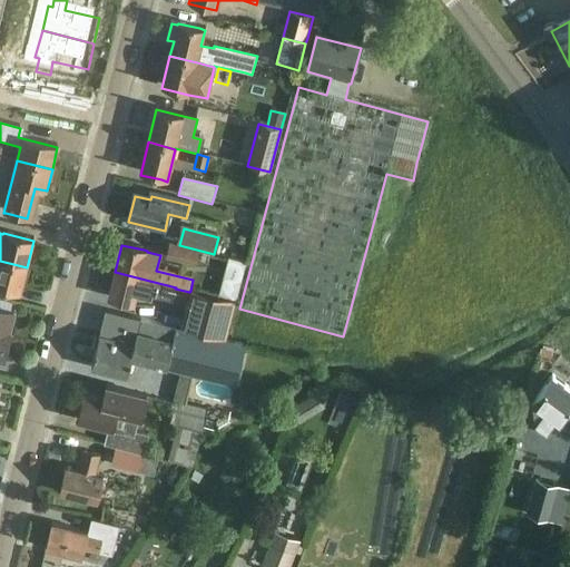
[(196,265),(199,253),(168,245),(165,257),(196,265)]
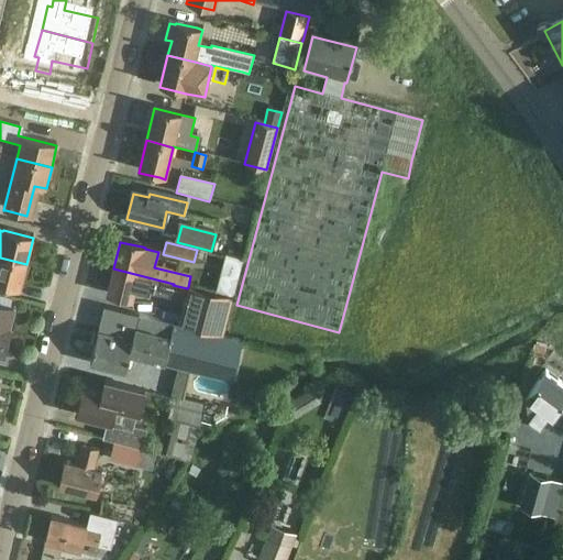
[(26,264),(0,257),(0,285),(20,292),(26,264)]
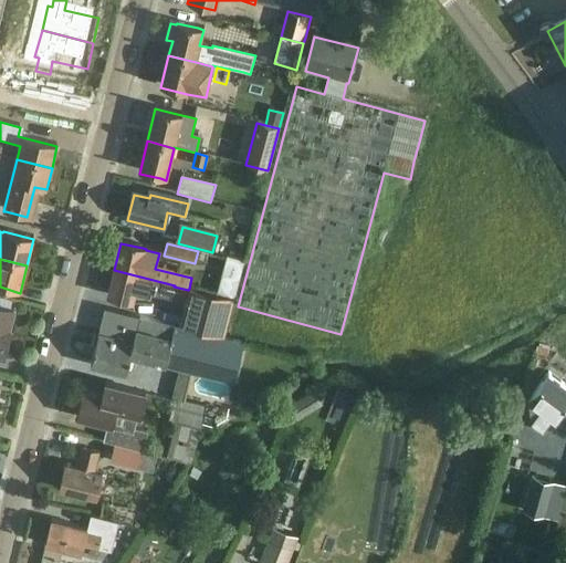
[(107,298),(129,303),(133,304),(135,293),(170,302),(174,287),(175,285),(114,270),(107,298)]
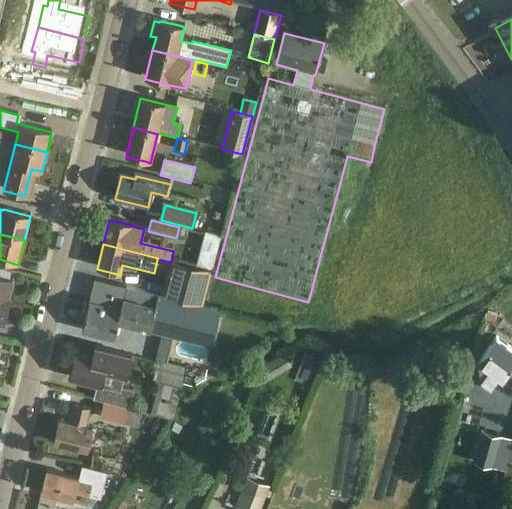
[(199,266),(212,263),(208,247),(195,250),(199,266)]
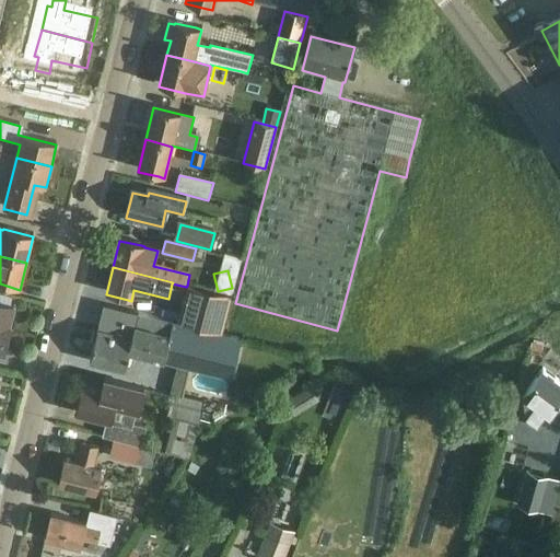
[(186,287),(177,325),(222,336),(231,299),(231,298),(214,292),(187,286),(186,287)]
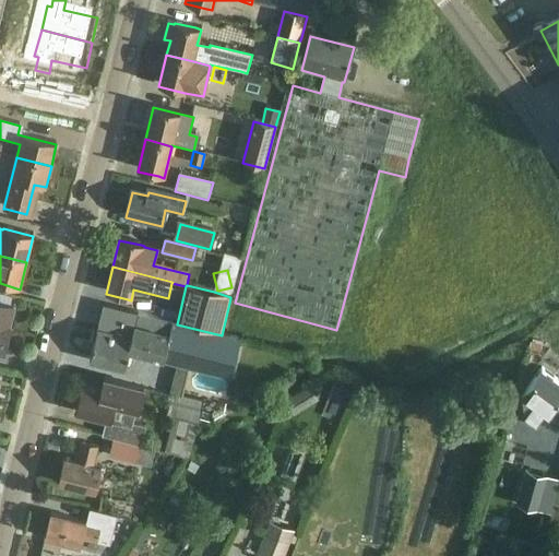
[(0,353),(3,354),(11,326),(9,326),(13,306),(0,303),(0,353)]
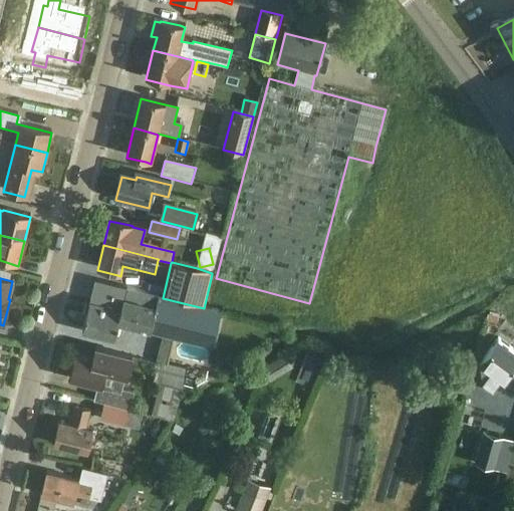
[(88,306),(214,337),(220,312),(204,308),(163,298),(159,297),(94,281),(88,306)]
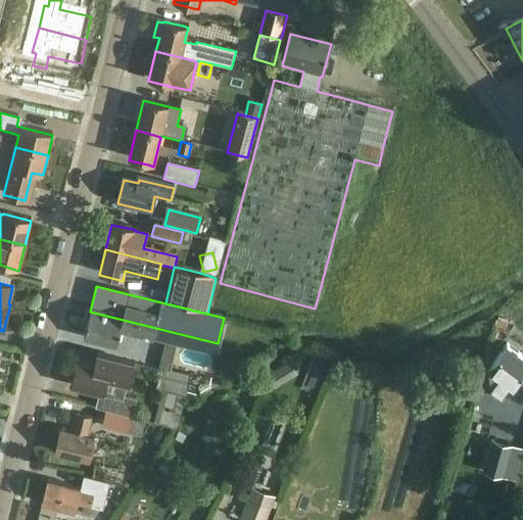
[(120,331),(165,342),(159,369),(171,372),(178,345),(215,355),(218,343),(90,312),(84,338),(116,345),(120,331)]
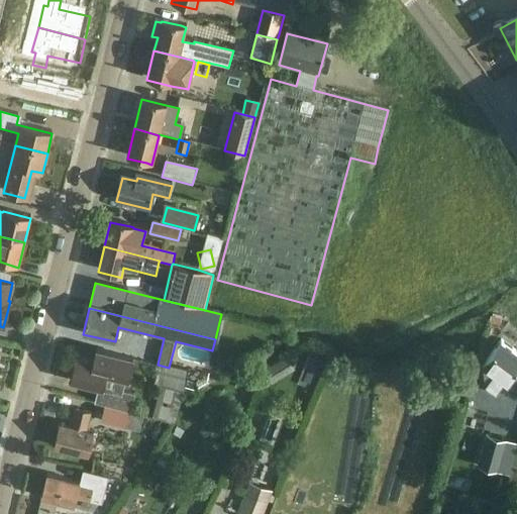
[(516,371),(516,353),(501,342),(482,369),(495,378),(486,390),(493,395),(493,396),(494,397),(495,396),(496,397),(508,381),(509,382),(516,371)]
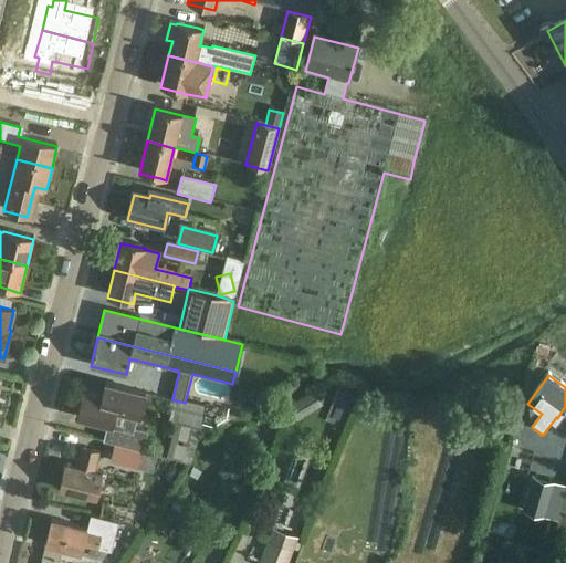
[(77,418),(98,424),(111,427),(107,441),(142,450),(146,434),(134,430),(137,416),(139,417),(145,395),(105,385),(102,397),(84,393),(77,418)]
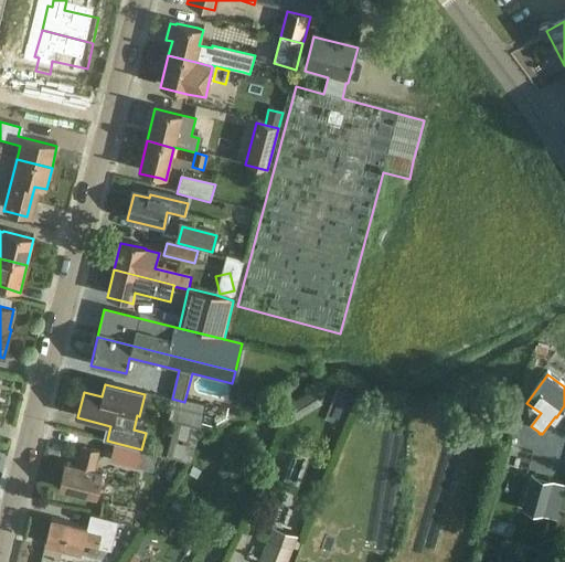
[(312,392),(289,407),(298,422),(321,405),(312,392)]
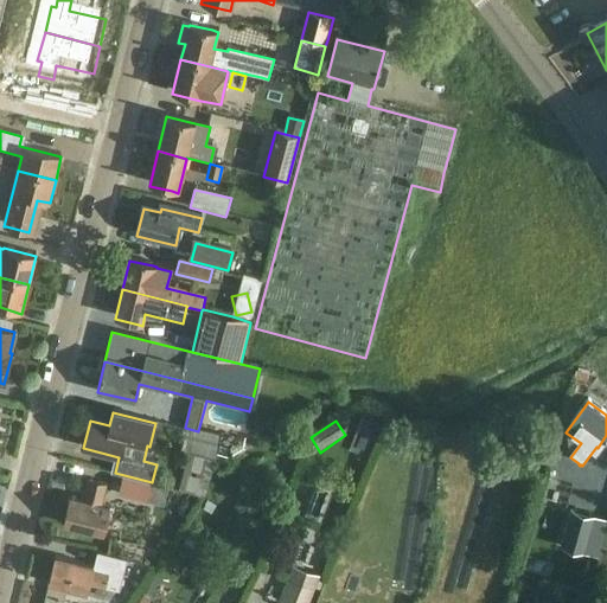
[(205,496),(209,485),(219,438),(185,429),(179,453),(186,454),(179,489),(205,496)]
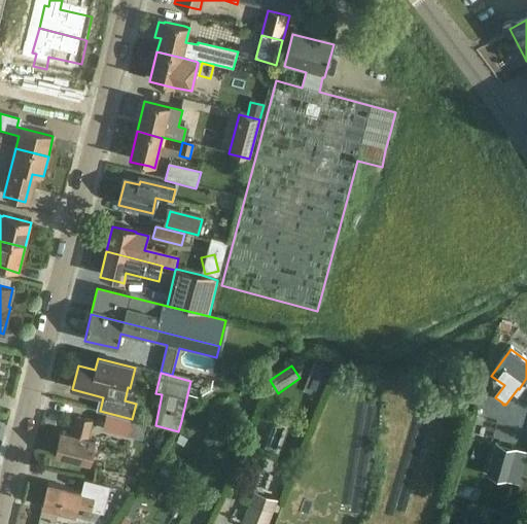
[(128,439),(132,422),(108,416),(104,431),(128,439)]
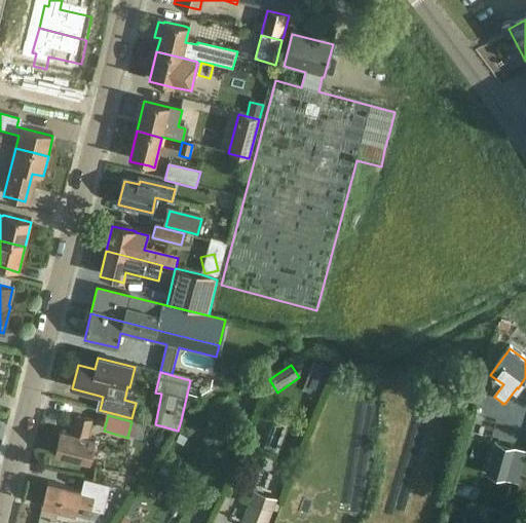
[(55,456),(75,460),(88,464),(95,441),(87,439),(92,420),(77,417),(72,435),(61,433),(55,456)]
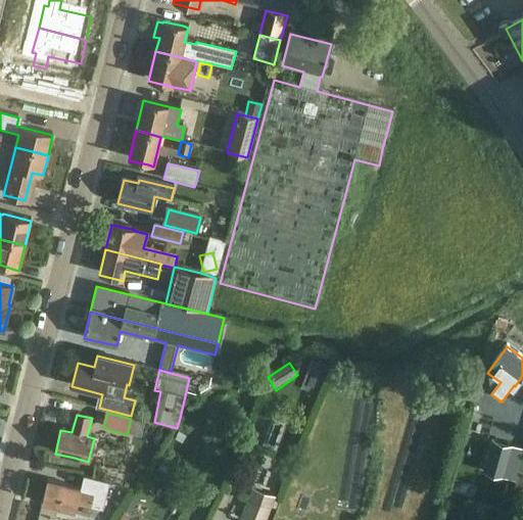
[(245,454),(258,450),(254,439),(242,443),(245,454)]
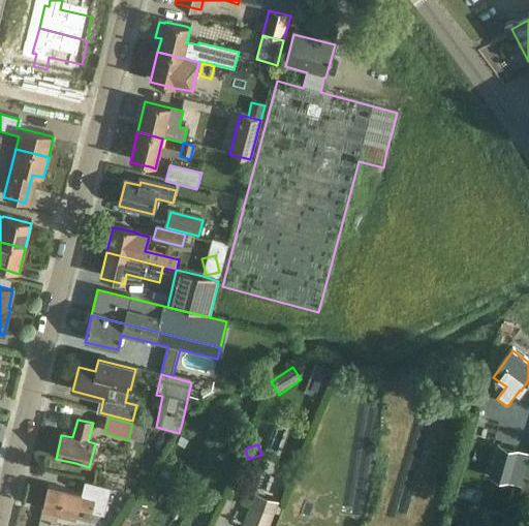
[(517,452),(497,446),(488,478),(509,484),(517,452)]
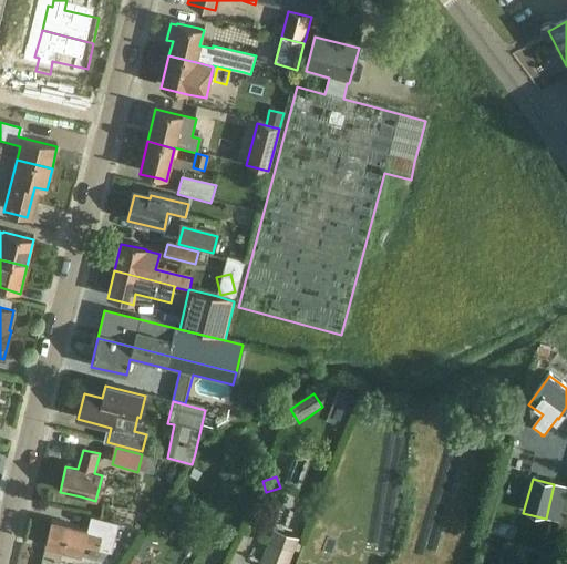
[(175,505),(171,512),(181,519),(185,511),(175,505)]
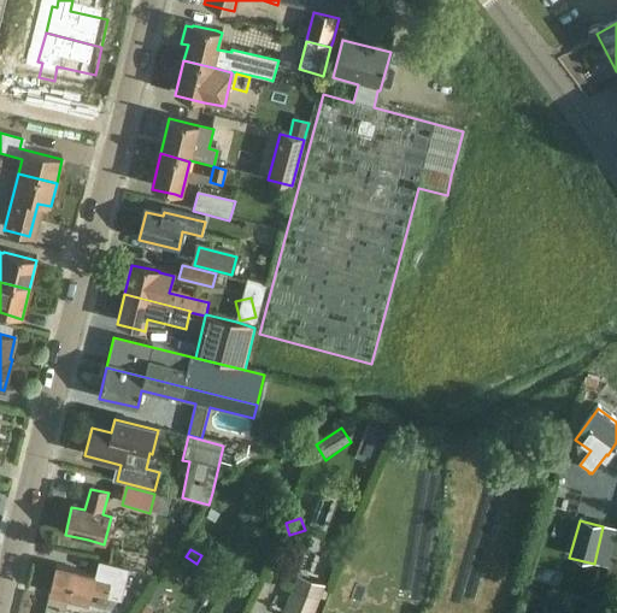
[(152,563),(150,573),(159,576),(162,566),(152,563)]
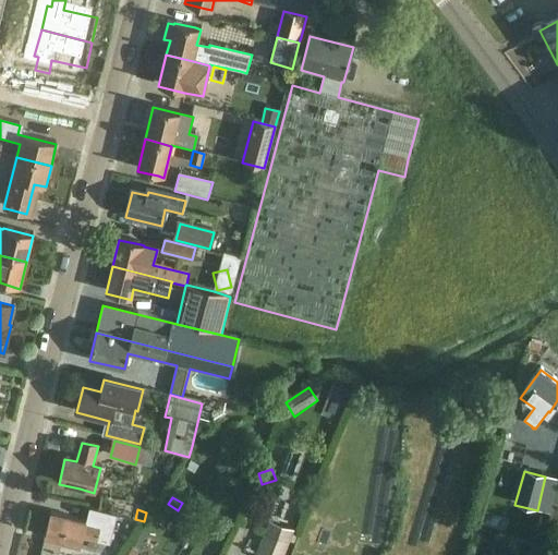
[(557,511),(552,509),(544,537),(557,540),(557,511)]
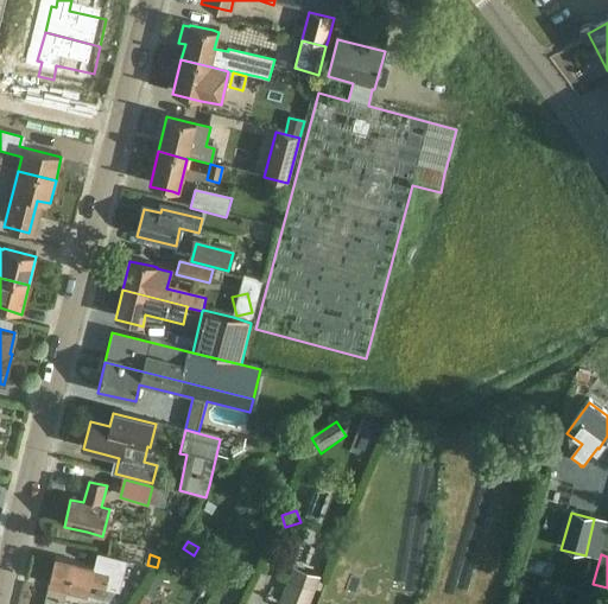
[(93,570),(78,566),(56,559),(49,586),(87,596),(88,587),(119,596),(126,564),(96,555),(93,570)]
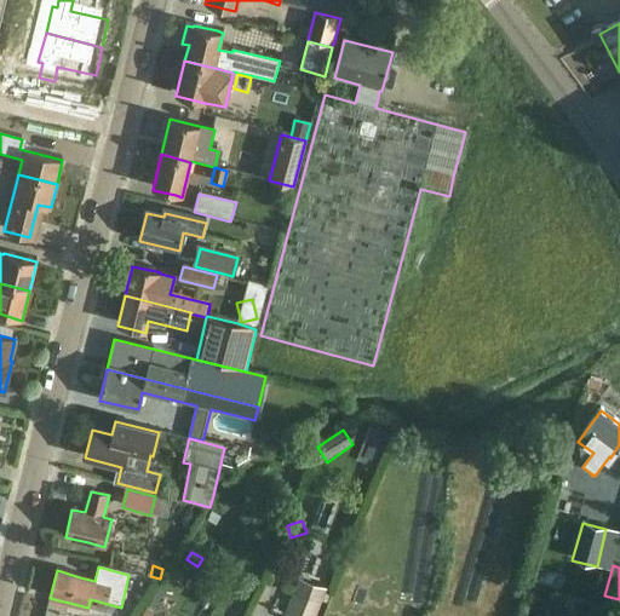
[(315,615),(326,591),(299,580),(283,615),(315,615)]
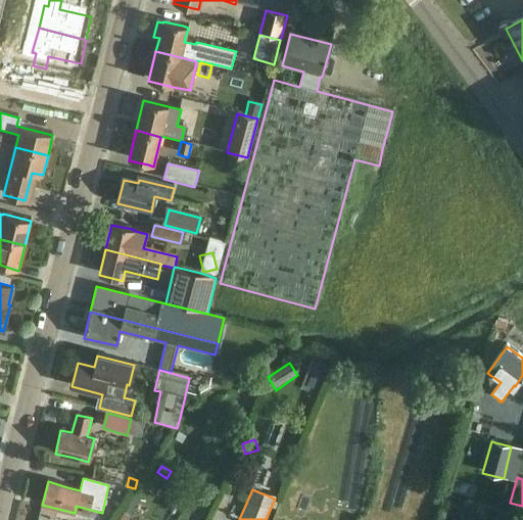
[(494,490),(490,506),(503,510),(508,494),(494,490)]
